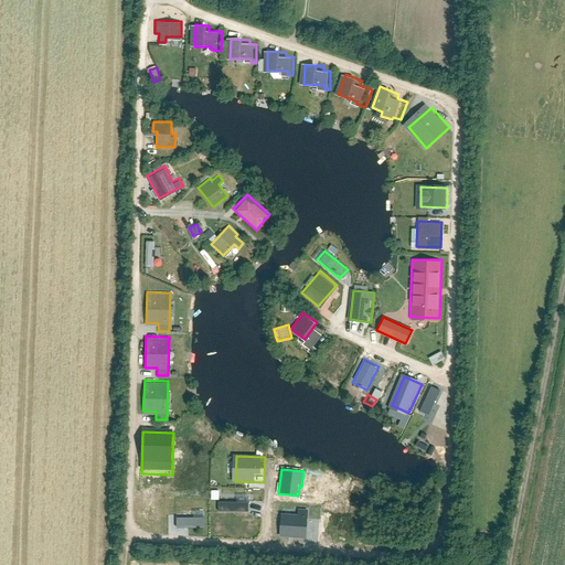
[(249,501),(220,501),(220,510),(249,511),(249,501)]
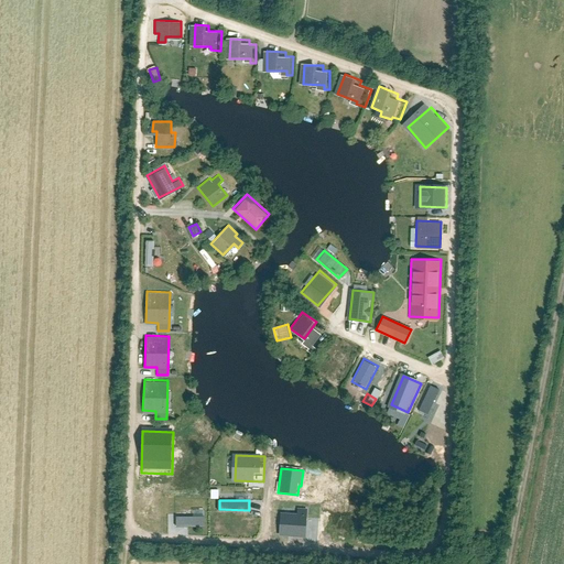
[(281,513),(280,535),(305,537),(306,511),(297,510),(297,514),(281,513)]
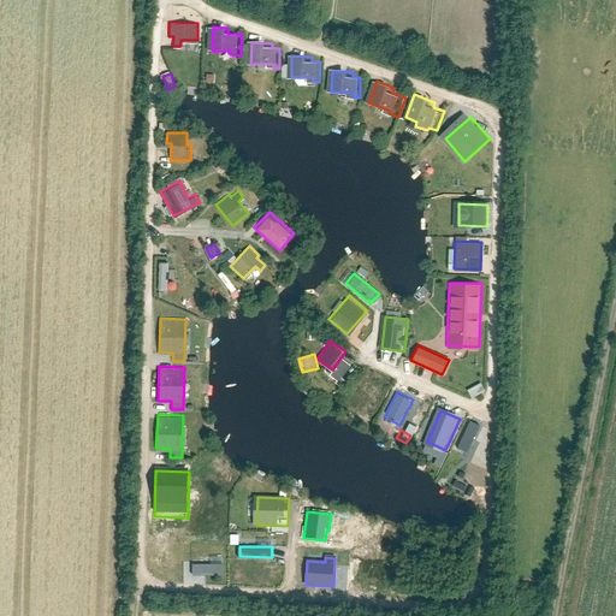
[(224,566),(191,564),(191,574),(224,575),(224,566)]
